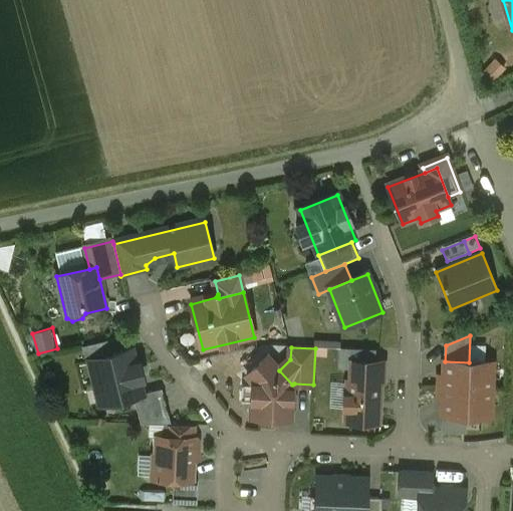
[(132,351),(96,359),(107,405),(134,398),(143,396),(139,380),(143,379),(140,365),(136,366),(132,351)]
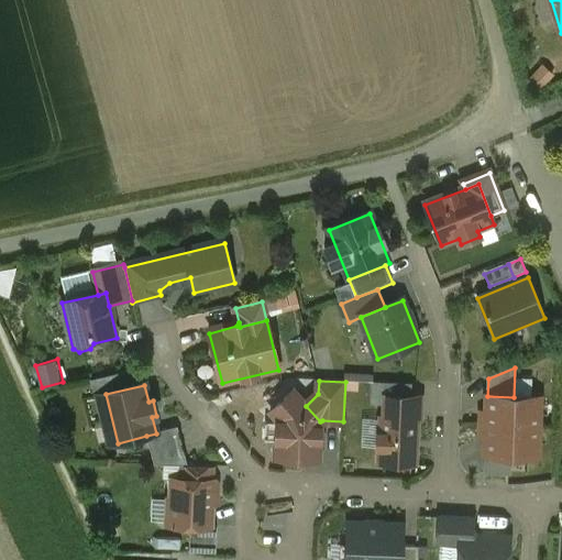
[(306,406),(294,393),(271,414),(277,420),(276,459),(319,460),(320,421),(306,406)]
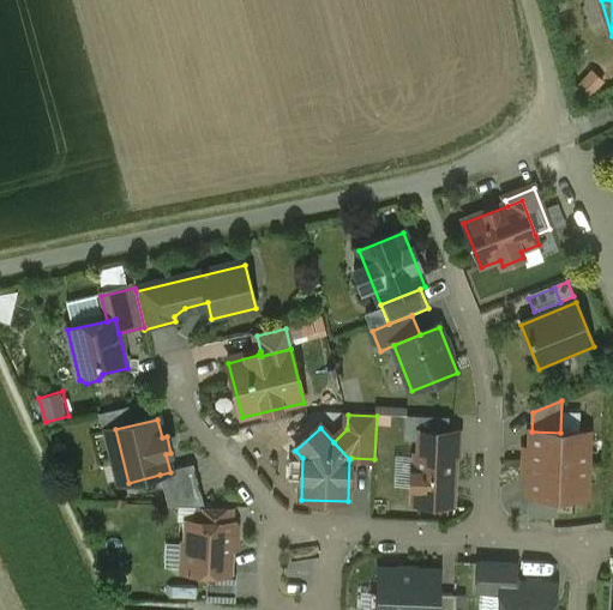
[(532,432),(532,434),(534,435),(534,450),(529,454),(524,454),(523,464),(588,466),(589,434),(560,433),(532,432)]
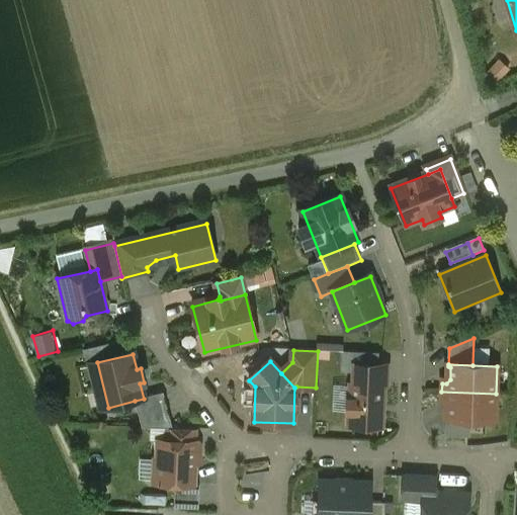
[(388,366),(354,365),(353,384),(383,385),(383,388),(386,388),(388,366)]
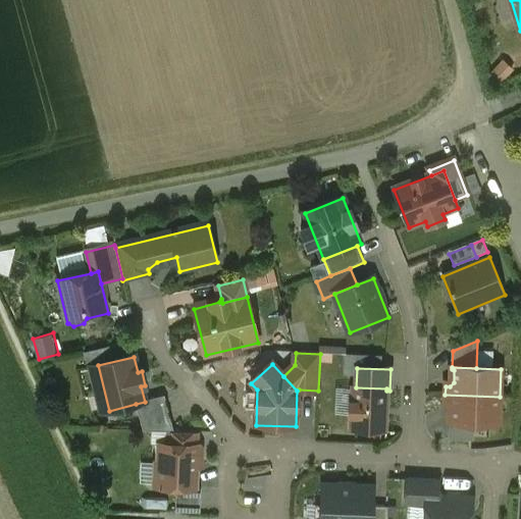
[(356,387),(353,387),(353,403),(350,403),(350,415),(352,415),(351,429),(385,430),(386,391),(386,388),(356,387)]
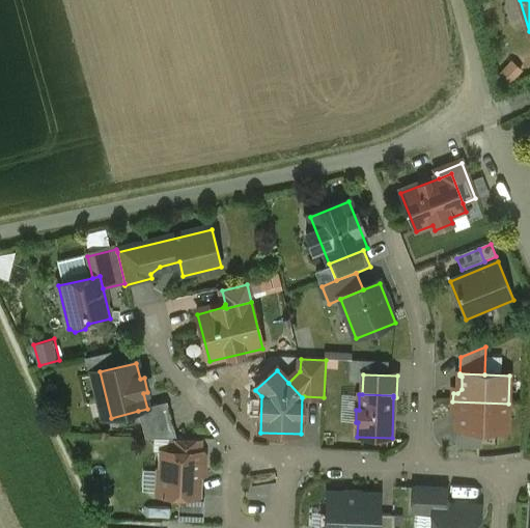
[(508,404),(452,401),(452,410),(456,410),(461,414),(459,427),(457,427),(457,429),(480,431),(507,432),(508,404)]
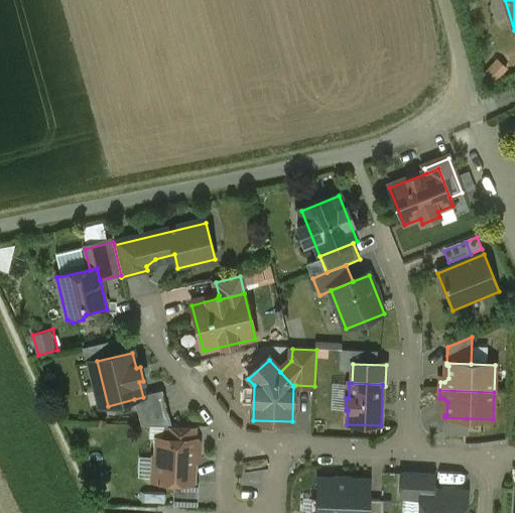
[(163,392),(143,397),(134,399),(141,426),(165,427),(172,427),(163,392)]
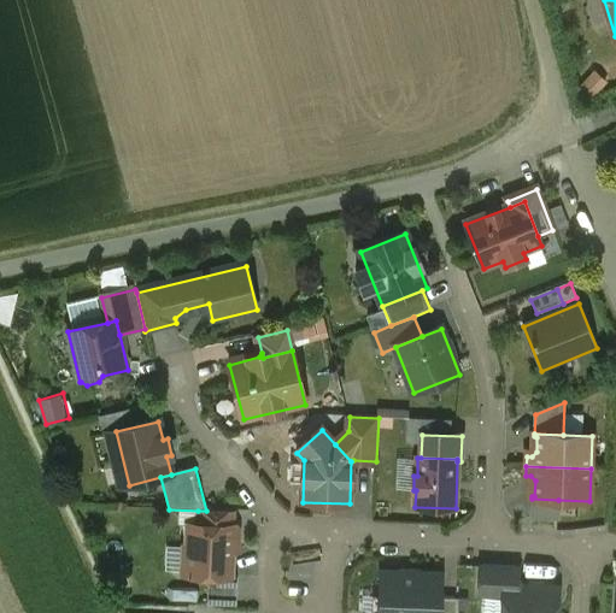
[(558,500),(532,499),(531,520),(557,520),(558,500)]
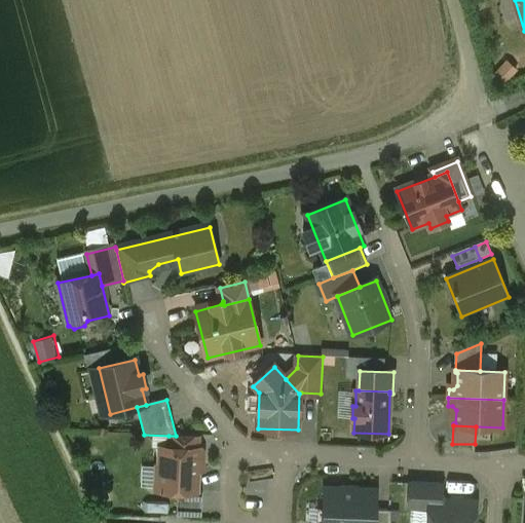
[(176,436),(169,436),(169,448),(199,449),(199,438),(176,436)]
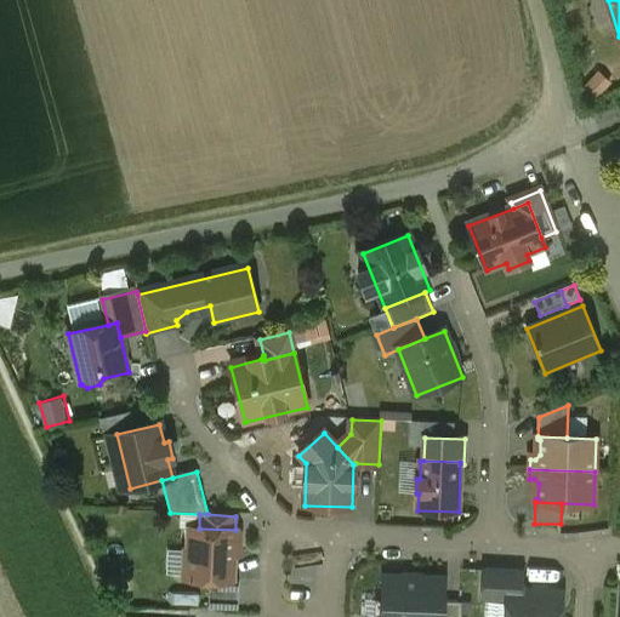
[(199,529),(189,529),(187,580),(210,581),(233,581),(235,530),(199,529)]
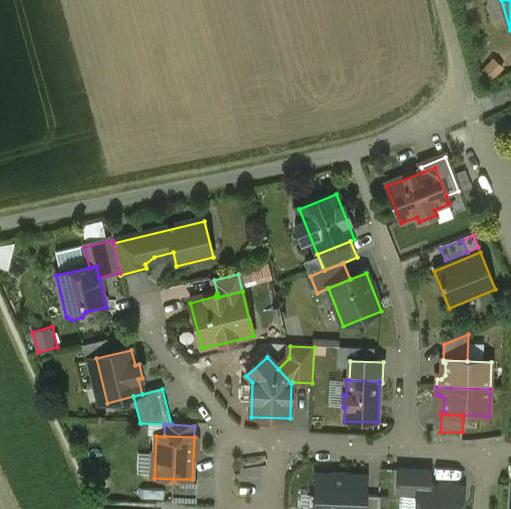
[(150,473),(150,451),(140,451),(139,473),(150,473)]
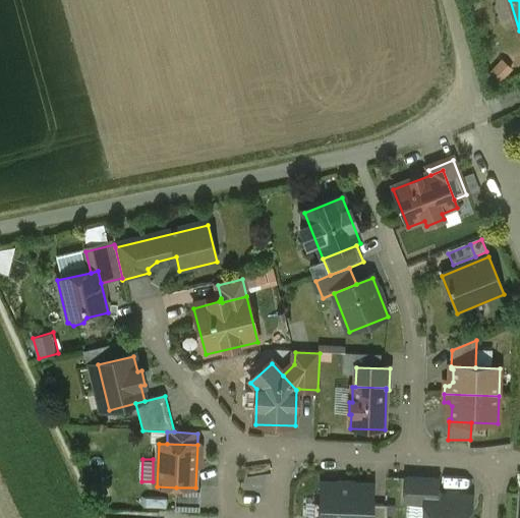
[(438,480),(406,478),(405,502),(425,503),(425,494),(437,495),(438,480)]
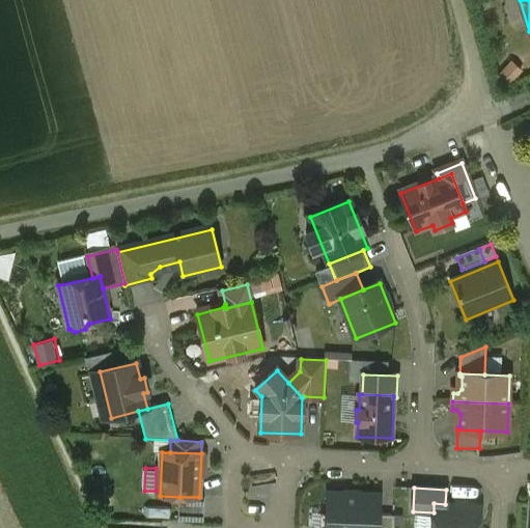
[(380,496),(328,494),(327,527),(378,527),(379,516),(380,496)]
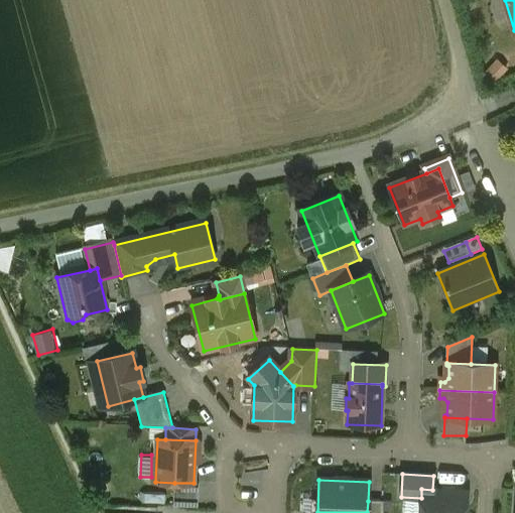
[(194,483),(174,483),(174,494),(182,494),(182,506),(198,506),(199,484),(194,483)]
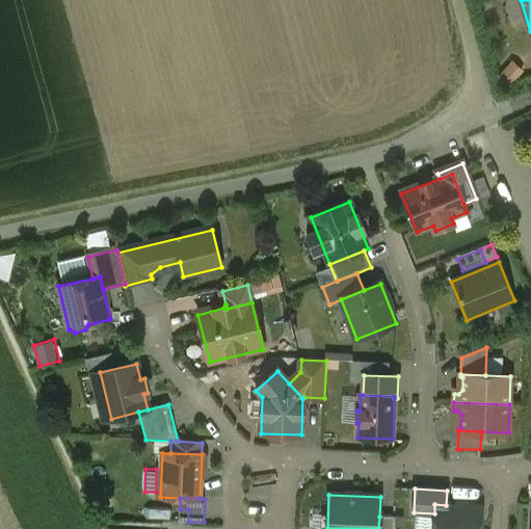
[(446,505),(434,504),(434,513),(432,528),(479,528),(480,523),(477,523),(477,506),(469,506),(469,504),(456,503),(456,505),(446,505)]
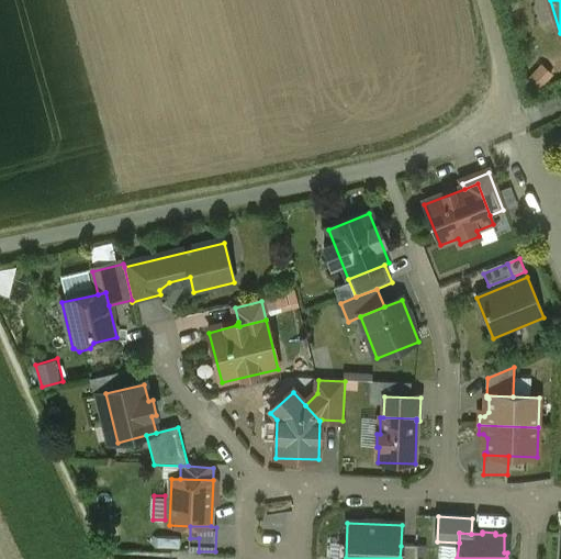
[(199,538),(190,538),(189,550),(199,551),(199,538)]
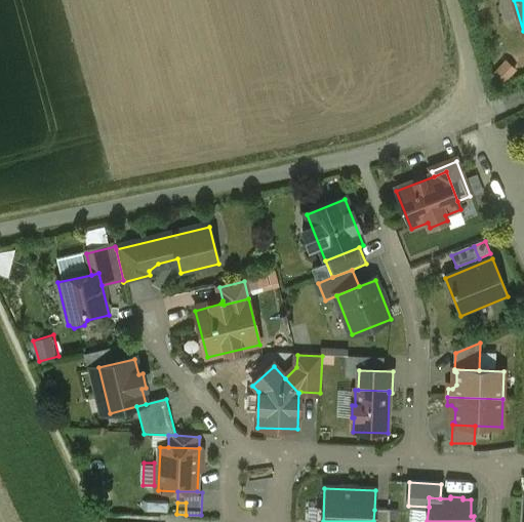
[(389,521),(391,510),(374,510),(373,521),(389,521)]
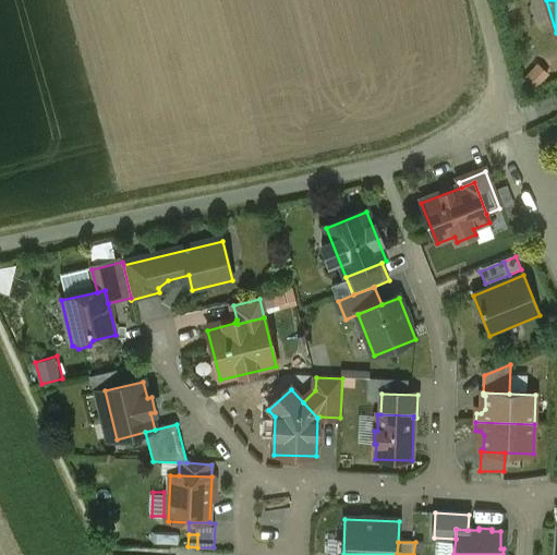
All buildings are outlined.
